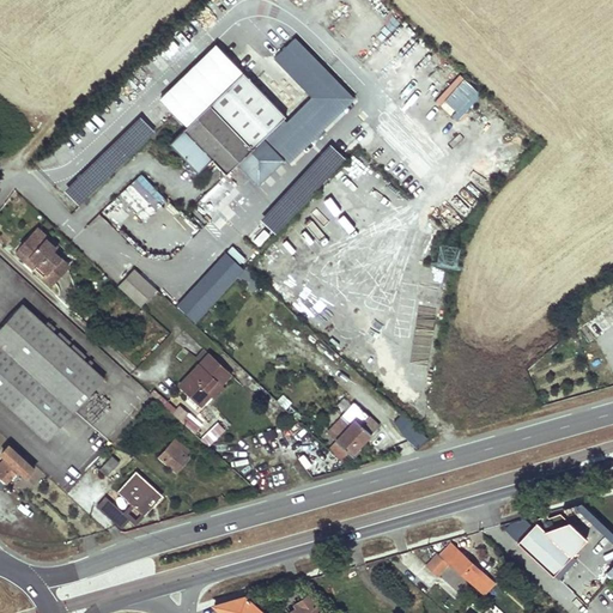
[(321,14),(313,22),(326,35),(333,26),(321,14)]
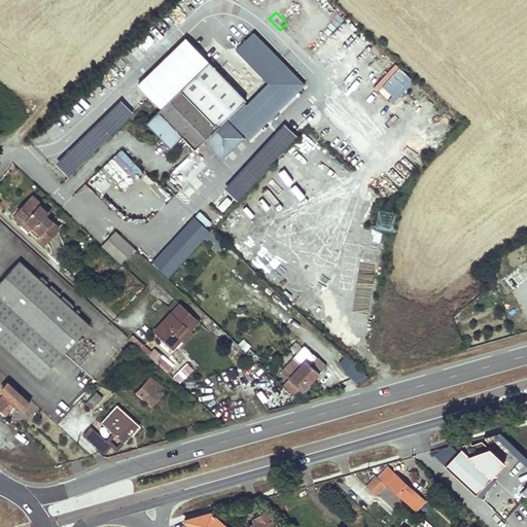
[(175,96),(146,125),(160,138),(171,149),(182,138),(184,140),(207,117),(236,90),(210,63),(181,91),(175,96)]
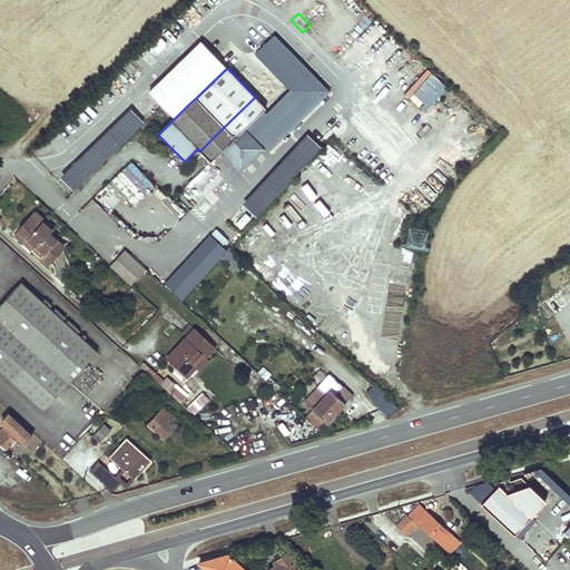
[(185,99),(189,104),(196,98),(192,94),(185,99)]
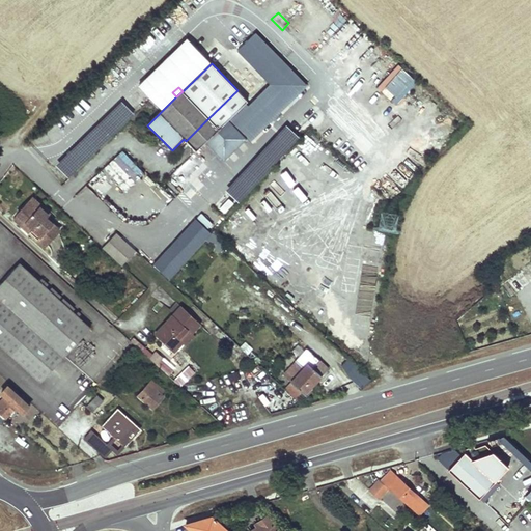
[(186,141),(196,151),(207,140),(224,157),(243,139),(226,121),(248,101),(238,90),(208,118),(186,141)]
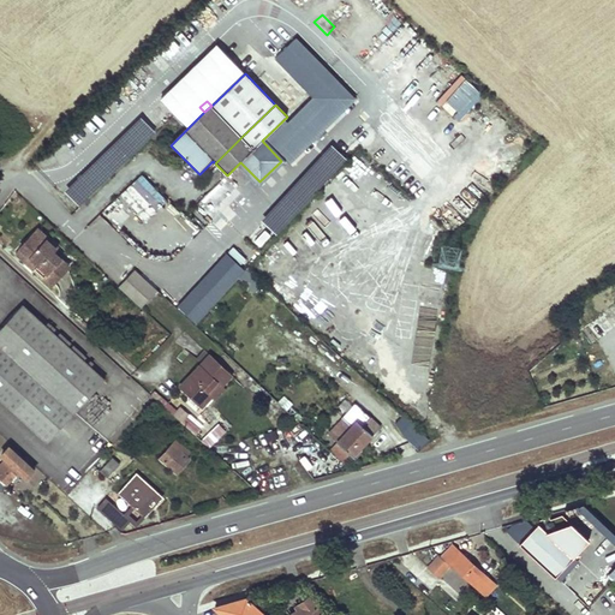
[(515,142),(503,153),(518,166),(529,155),(515,142)]
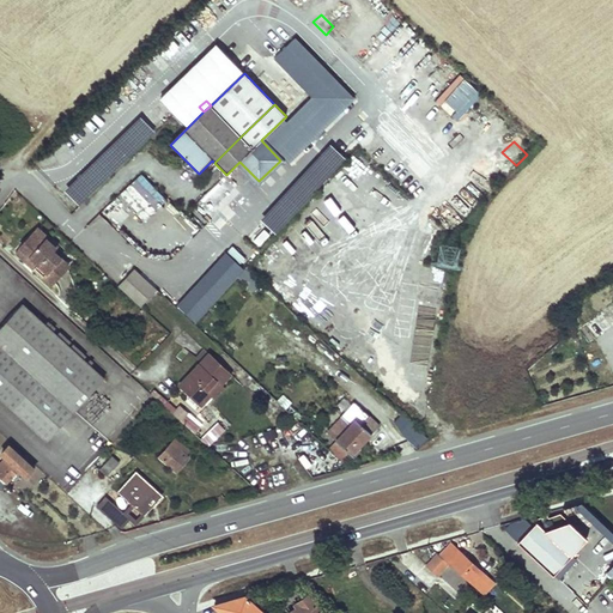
[(194,178),(199,174),(186,161),(181,165),(194,178)]
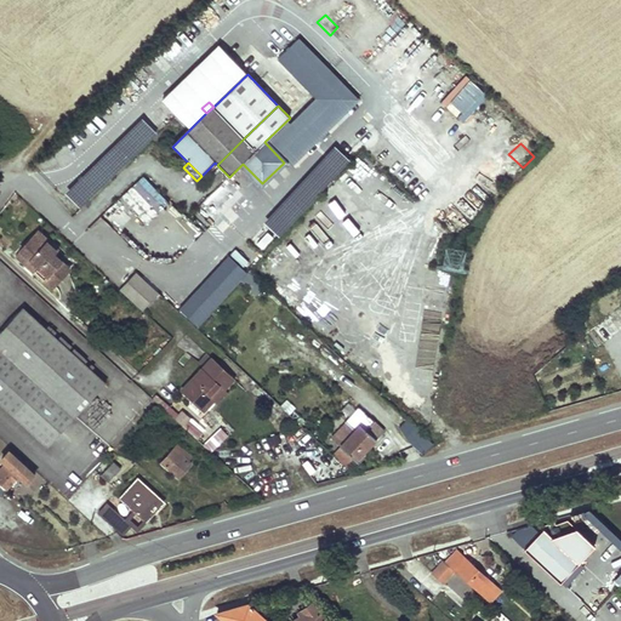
[(211,206),(229,224),(251,201),(233,183),(211,206)]
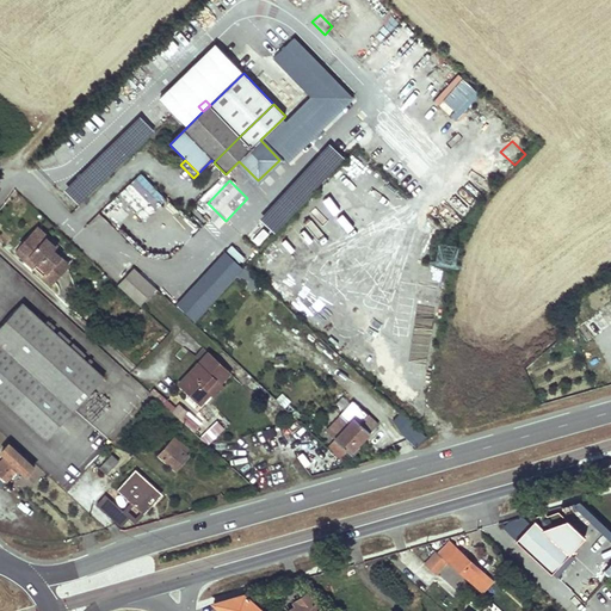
[(323,192),(315,198),(326,214),(334,207),(323,192)]
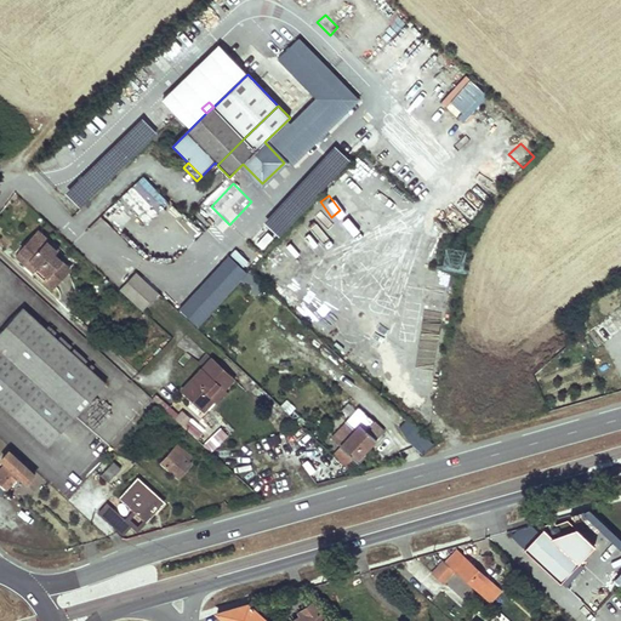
[(329,232),(336,226),(320,204),(302,218),(313,232),(323,224),(329,232)]
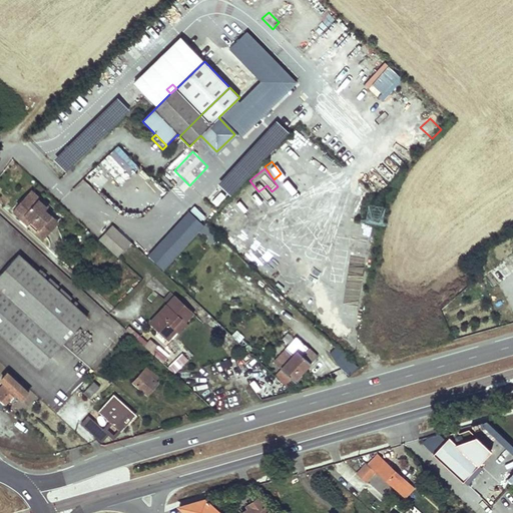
[(32,191),(17,206),(32,221),(29,224),(43,237),(57,222),(43,209),(47,205),(32,191)]
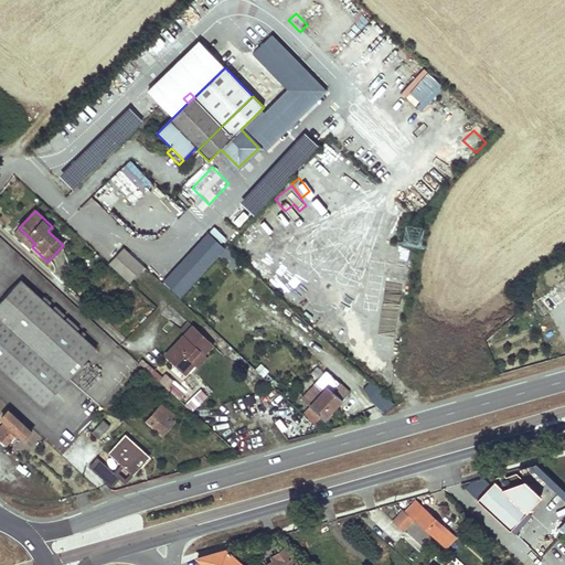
[(19,227),(14,233),(31,248),(32,247),(35,244),(19,227)]
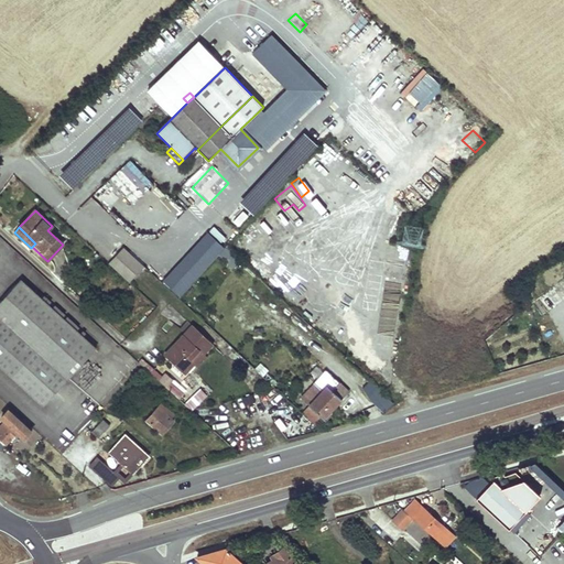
[(108,262),(123,278),(139,261),(125,248),(108,262)]
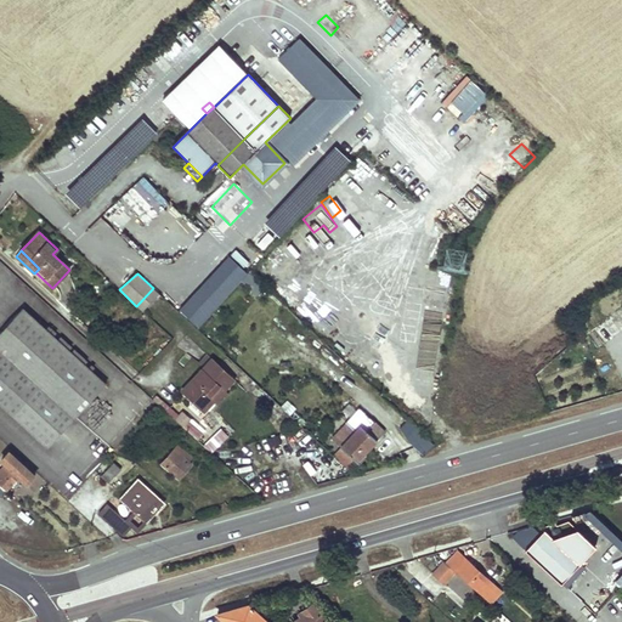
[(153,288),(136,306),(141,311),(158,293),(153,288)]
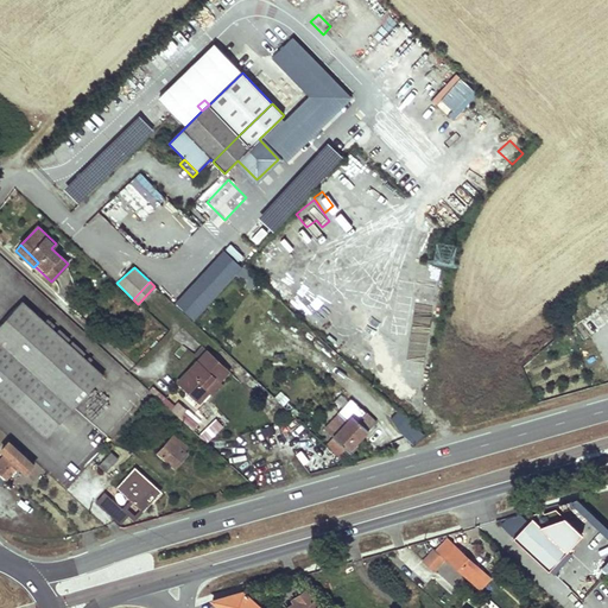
[(24,302),(0,327),(0,342),(74,410),(105,375),(24,302)]
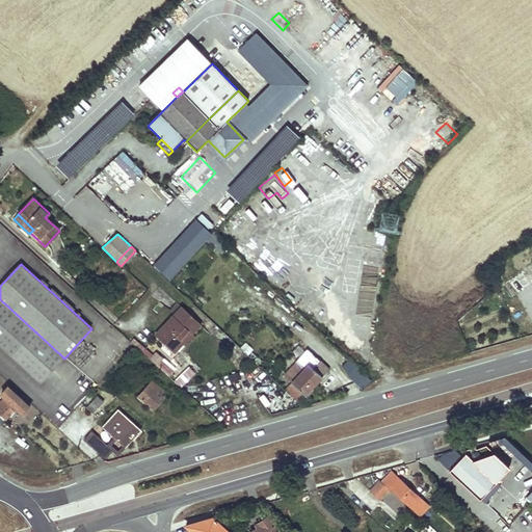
[(0,345),(41,382),(64,358),(0,299),(0,345)]
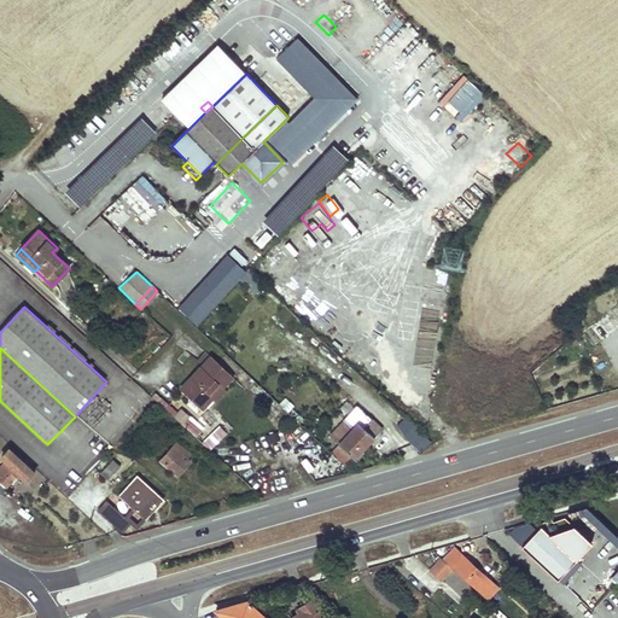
[(208,354),(199,362),(204,366),(211,357),(208,354)]
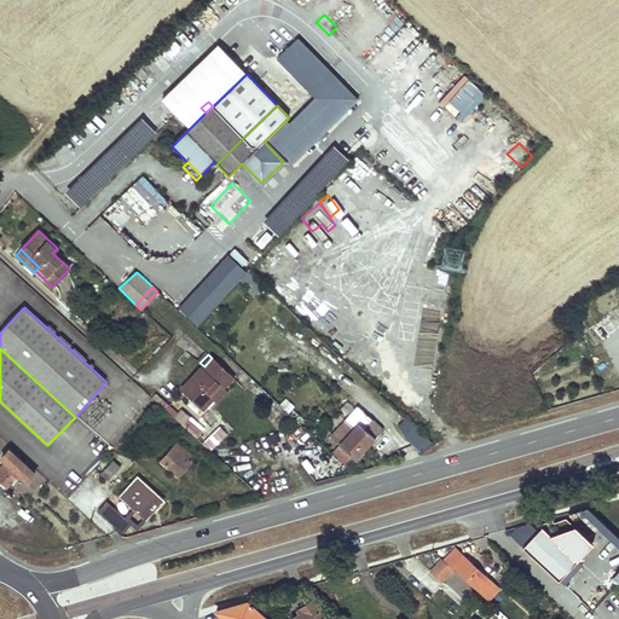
[(232,379),(212,358),(204,366),(181,389),(202,410),(213,399),(223,389),(232,379)]
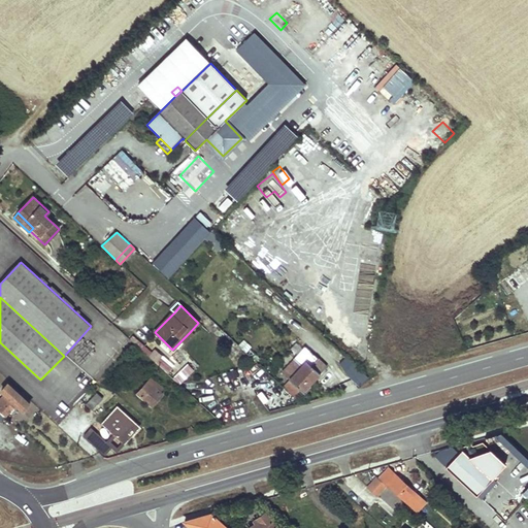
[(185,343),(193,335),(190,332),(182,340),(185,343)]
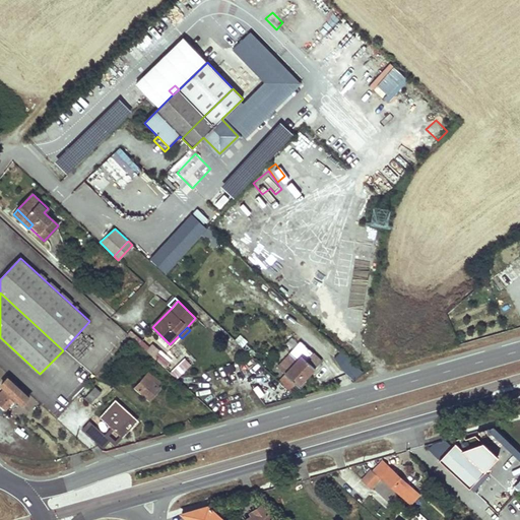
[(290,337),(284,346),(291,351),(298,342),(290,337)]
